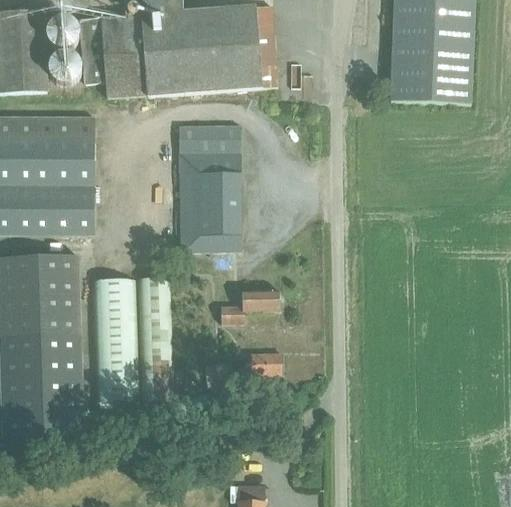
[(140,16),(80,20),(85,84),(106,82),(107,98),(146,95),(276,86),(270,5),(183,11),(182,0),(139,0),(140,16)]
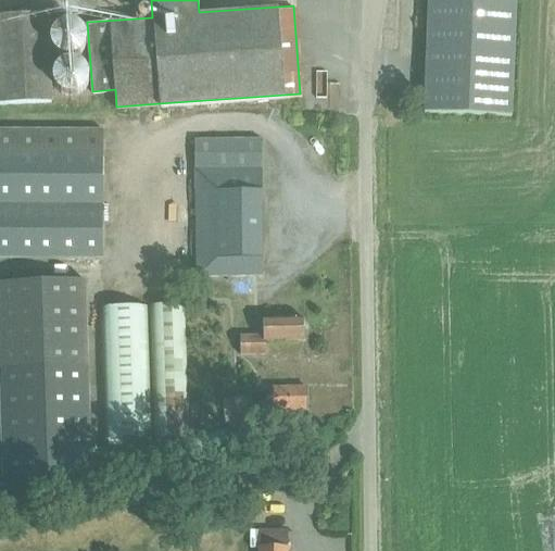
[(508,110),(512,0),(425,0),(421,107),(508,110)]
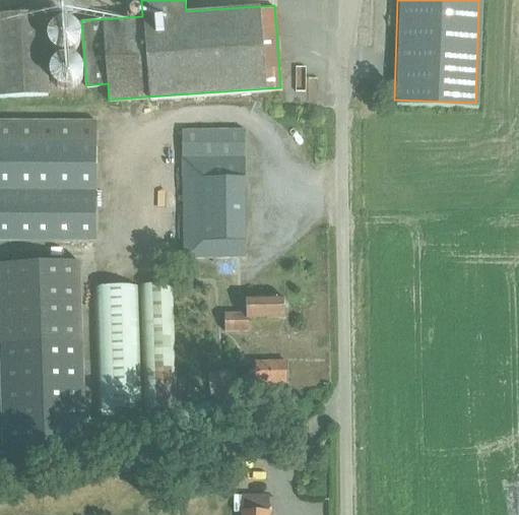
[(0,93),(46,92),(43,11),(0,12),(0,93)]
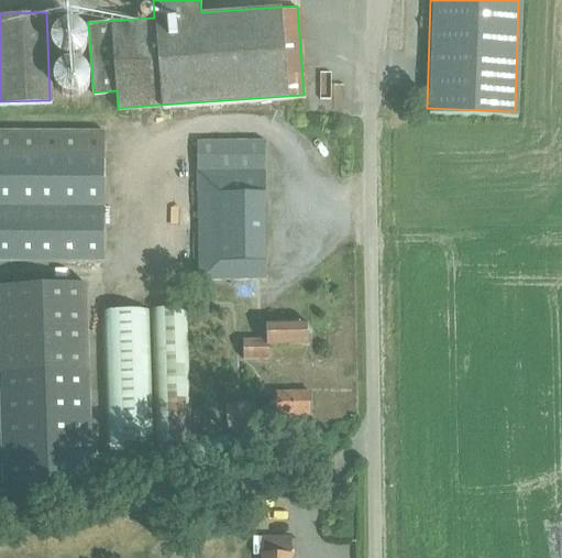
[(315,79),(313,108),(356,109),(357,81),(315,79)]
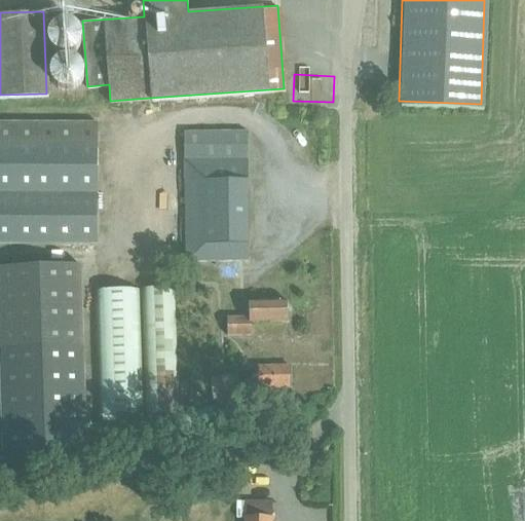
[(97,120),(0,119),(0,243),(96,243),(97,142),(97,120)]
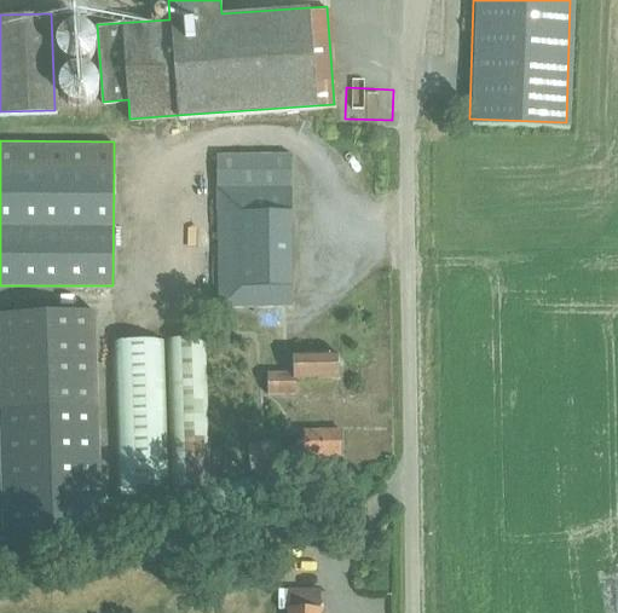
[(289,151),(215,151),(217,304),(290,302),(289,151)]
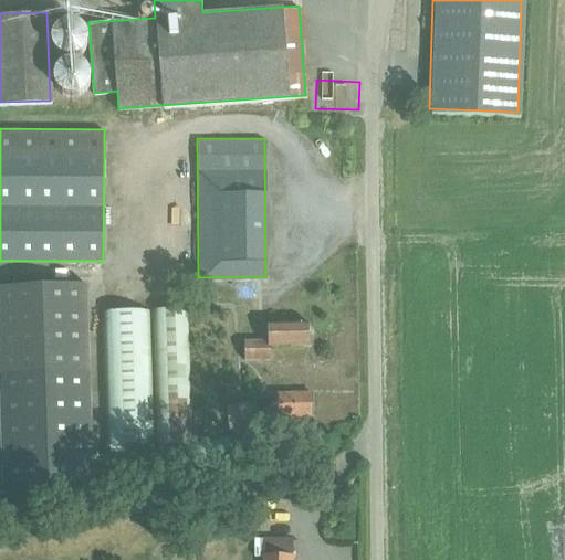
[(85,283),(0,286),(0,374),(6,485),(94,481),(85,283)]
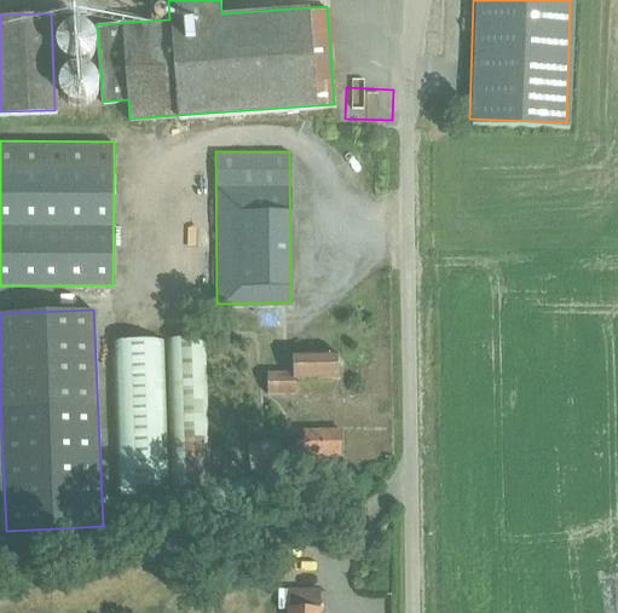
[(203,335),(165,337),(177,486),(214,483),(203,335)]
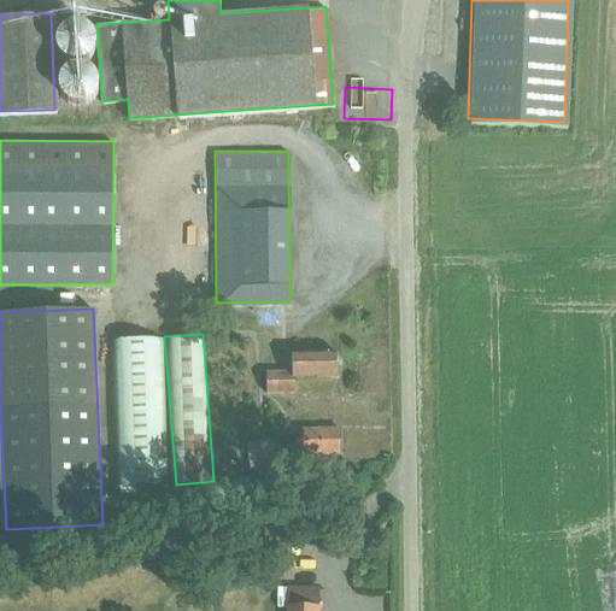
[(162,336),(109,341),(121,487),(172,483),(162,336)]
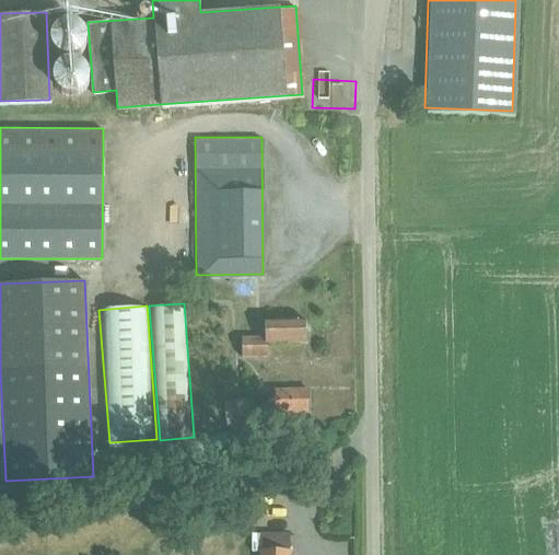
[(304,340),(304,316),(264,318),(265,334),(240,335),(241,354),(266,354),(266,342),(304,340)]
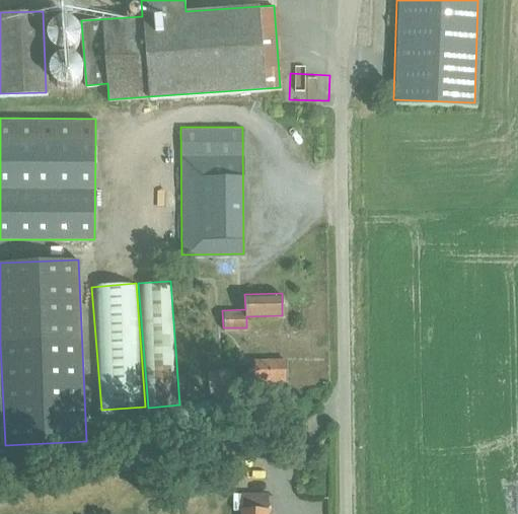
[(286,378),(285,358),(252,358),(252,363),(247,363),(247,369),(241,369),(241,379),(286,378)]
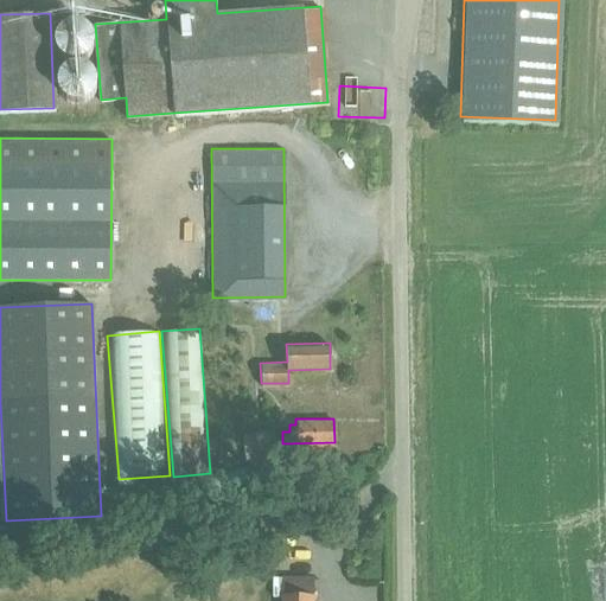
[(312,600),(313,575),(273,575),(272,593),(281,593),(281,600),(312,600)]
